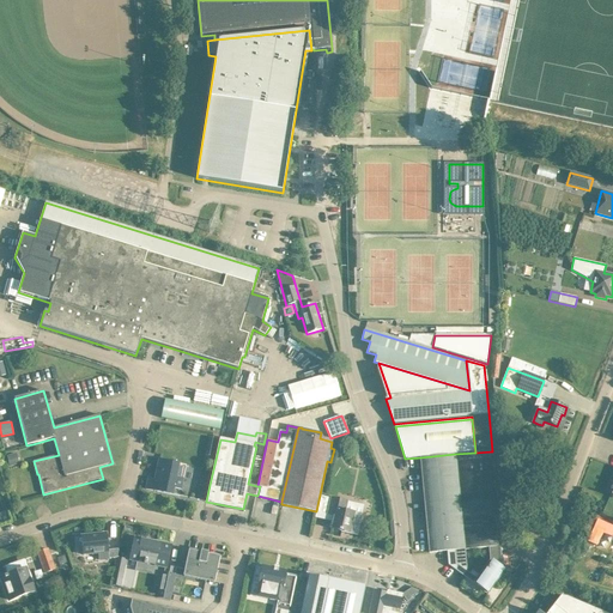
[(501,546),(499,534),(499,527),(492,451),(475,453),(455,454),(457,478),(460,502),(462,526),(426,529),(429,553),(447,551),(455,551),(489,547),(501,546)]
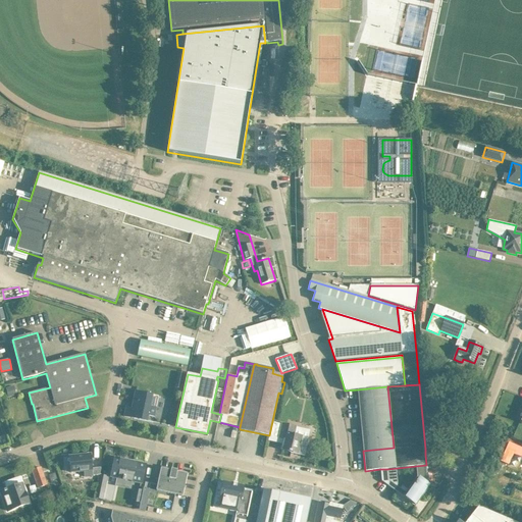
[(6,388),(8,398),(16,395),(14,386),(6,388)]
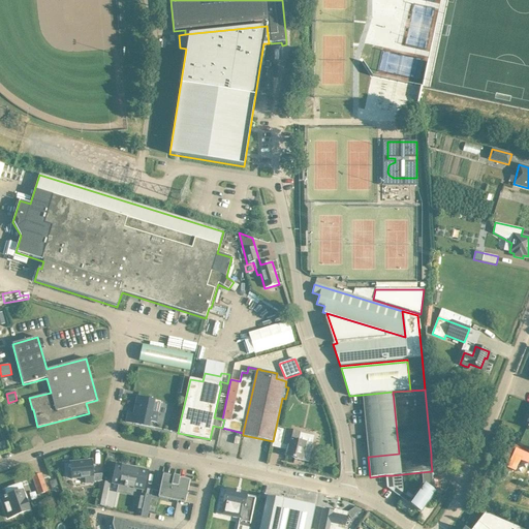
[(393,392),(363,395),(365,415),(395,412),(393,392)]
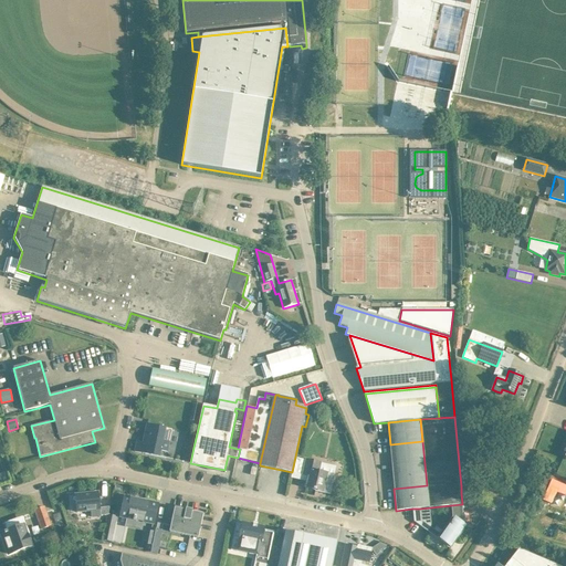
[(137,442),(135,452),(159,457),(160,450),(167,451),(169,442),(171,430),(165,429),(158,427),(147,425),(143,443),(137,442)]
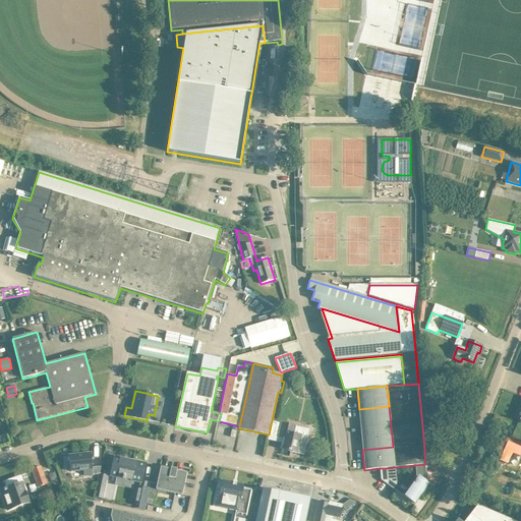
[(389,406),(359,409),(361,429),(391,426),(389,406)]
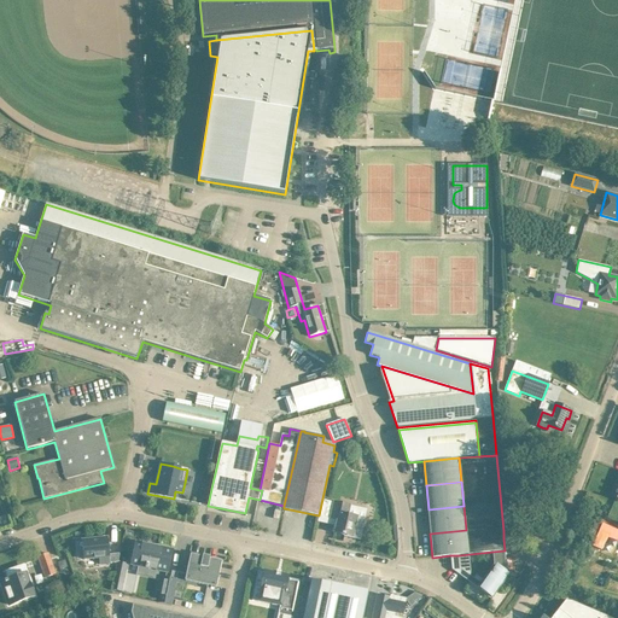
[(199,505),(208,506),(211,489),(202,487),(199,505)]
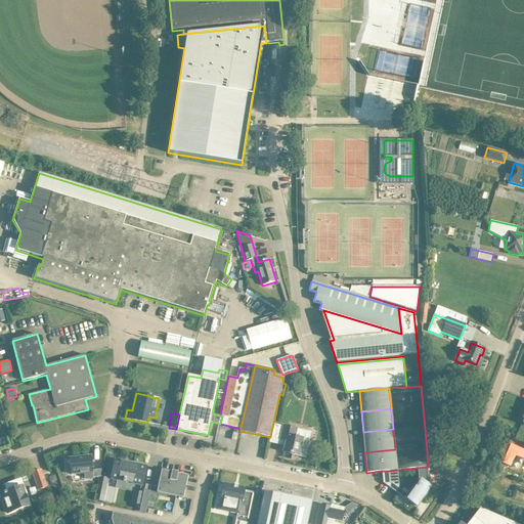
[(297,429),(284,426),(280,439),(287,440),(284,452),(290,453),(292,454),(293,452),(306,455),(309,441),(295,438),(297,429)]
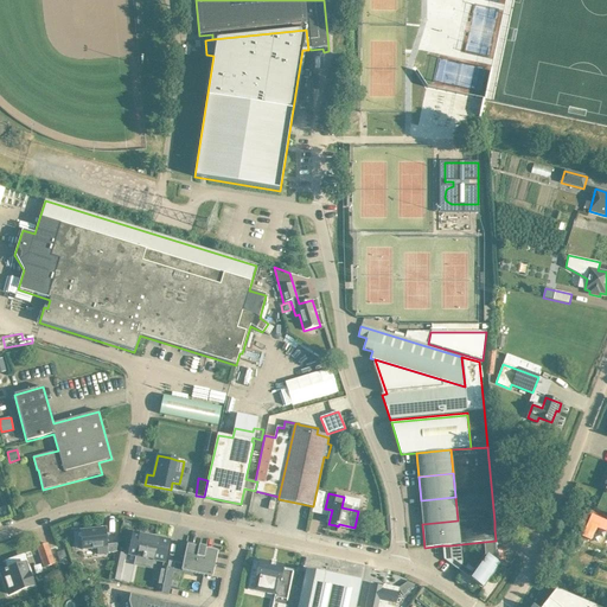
[(455,497),(421,500),(422,524),(458,521),(455,497)]
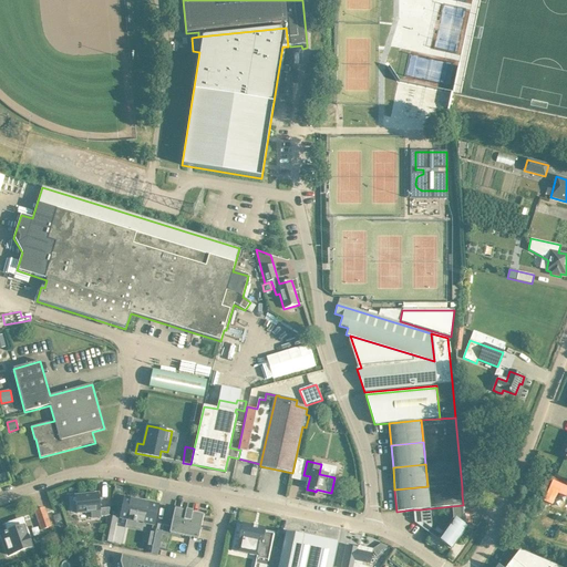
[(556,493),(566,496),(566,495),(566,484),(550,480),(544,503),(553,505),(556,493)]
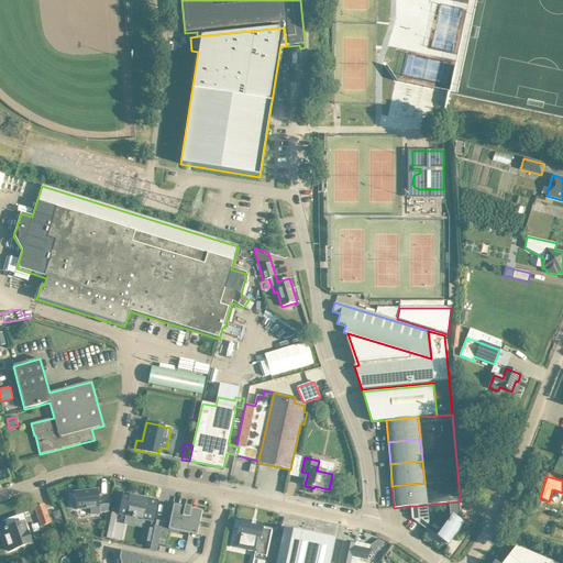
[(109,505),(100,506),(98,490),(75,493),(77,510),(90,508),(90,515),(107,512),(109,505)]
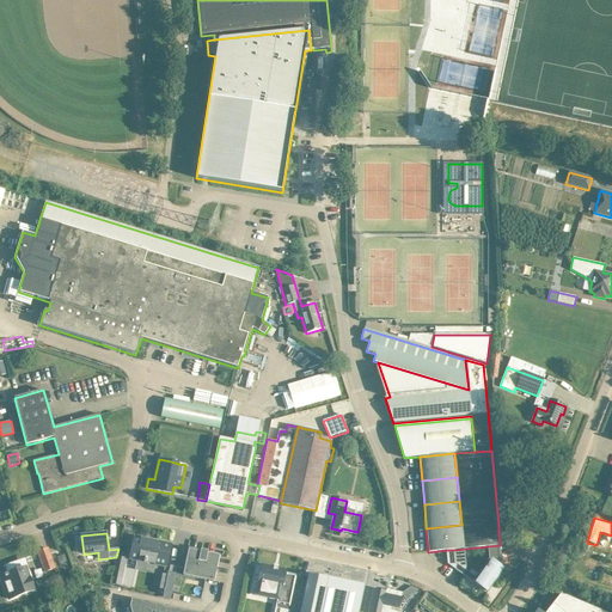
[(148,539),(147,540),(134,538),(130,560),(166,567),(171,545),(164,544),(164,542),(148,539)]
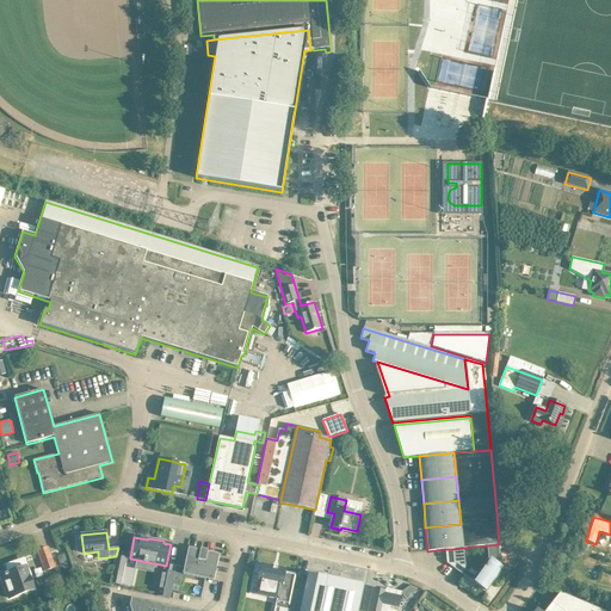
[(454,549),(445,549),(446,563),(486,592),(503,568),(501,567),(499,544),(487,545),(488,559),(477,573),(470,568),(468,572),(455,562),(454,549)]
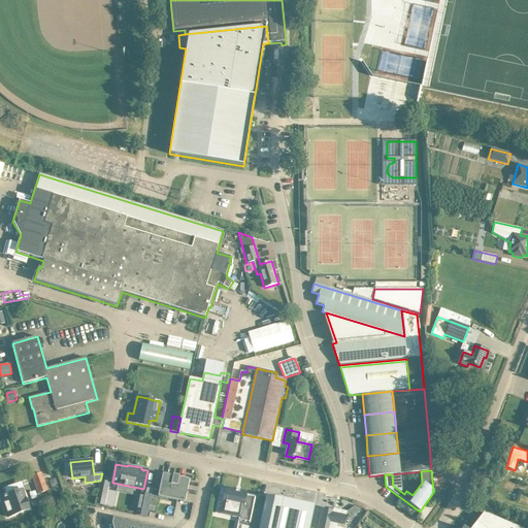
[(32,476),(38,494),(47,491),(41,473),(32,476)]
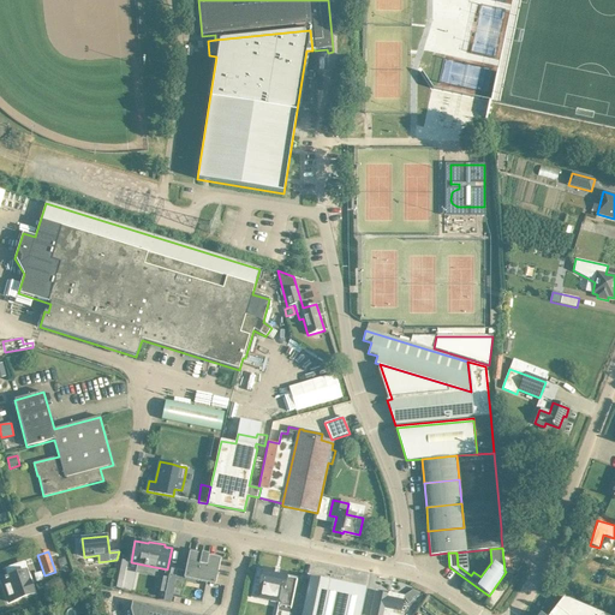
[(190,553),(185,574),(183,574),(177,572),(173,587),(174,587),(183,589),(185,579),(215,585),(220,559),(190,553)]
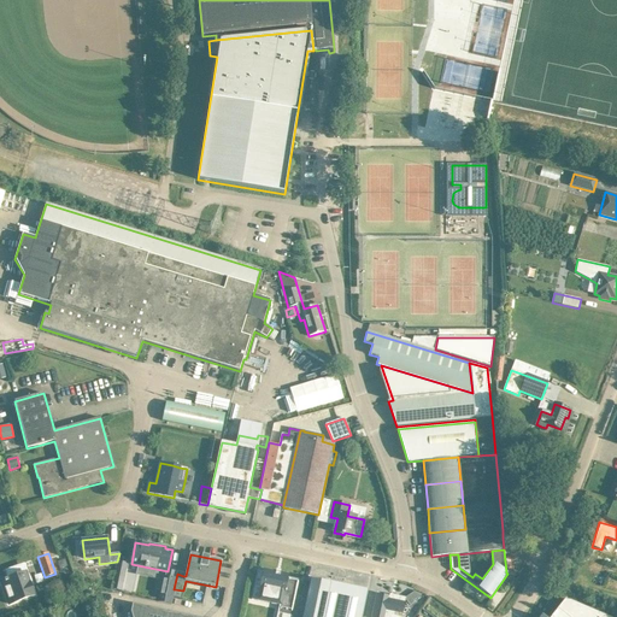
[(118,562),(117,570),(125,573),(127,563),(118,562)]
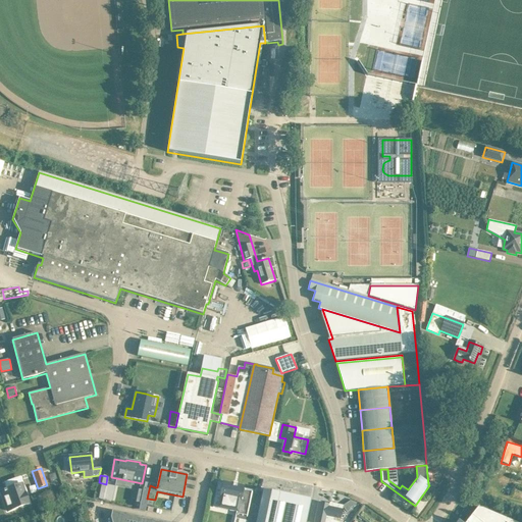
[(1,492),(8,511),(29,504),(20,481),(8,485),(9,489),(6,490),(4,490),(4,491),(1,492)]
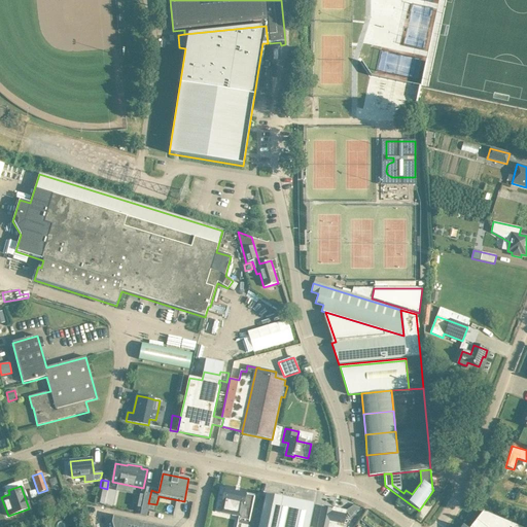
[(218,493),(215,512),(239,517),(238,524),(244,525),(243,526),(249,526),(250,526),(252,515),(254,508),(256,496),(246,493),(246,491),(226,487),(224,494),(218,493)]
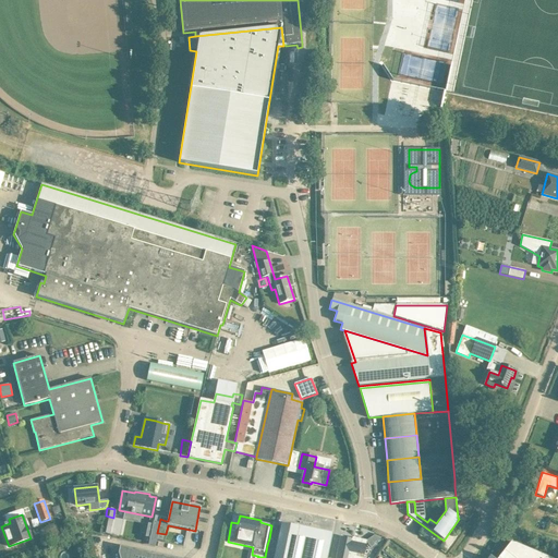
[(269,538),(267,545),(276,547),(274,557),(291,557),(293,550),(299,529),(299,528),(281,524),(277,541),(269,538)]
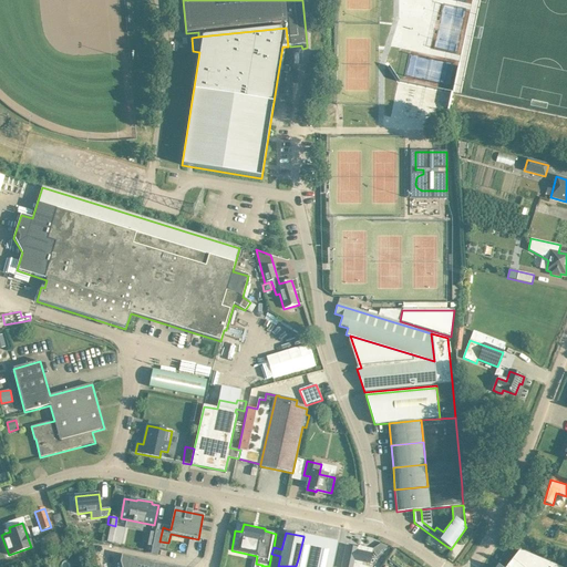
[(147,534),(143,553),(156,556),(161,536),(147,534)]
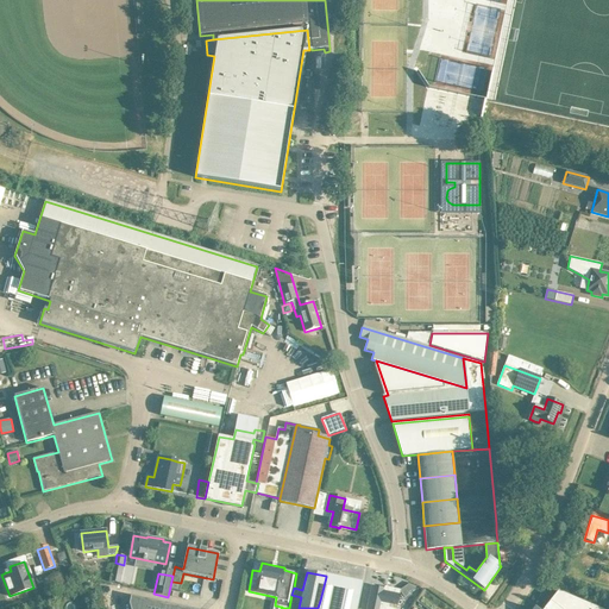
[(357,608),(363,584),(326,576),(326,577),(320,601),(318,608),(357,608)]
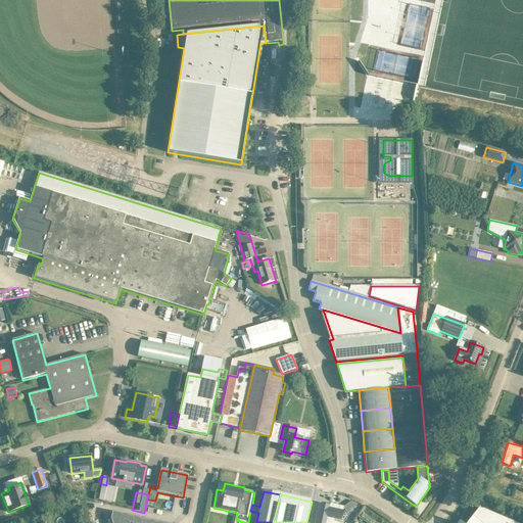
[(320,504),(318,514),(315,522),(341,522),(342,522),(340,521),(340,520),(343,508),(331,505),(330,506),(320,504)]
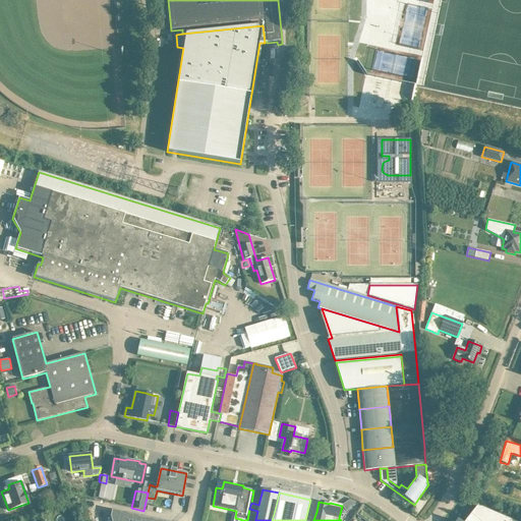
[(512,520),(477,506),(465,520),(512,520)]
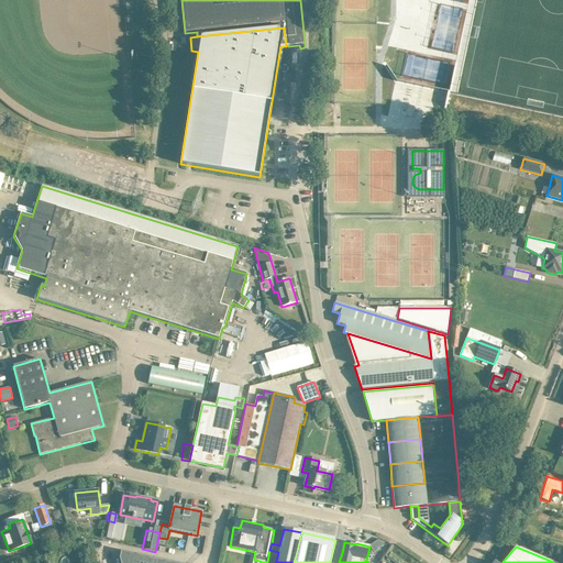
[(119,559),(120,562),(177,562),(121,551),(119,559)]
